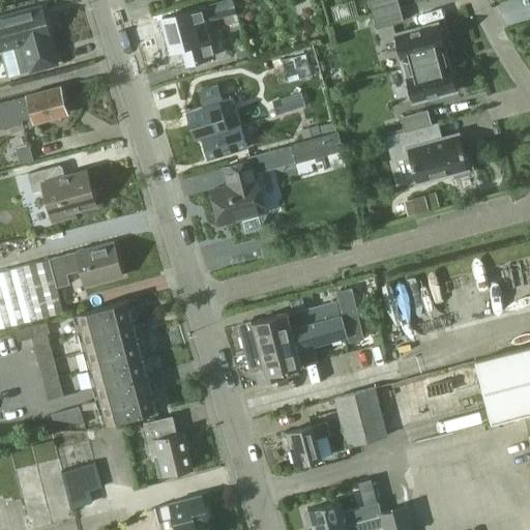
[(189,11),(189,10),(160,19),(170,53),(184,49),(187,63),(214,56),(205,22),(236,13),(232,0),(226,0),(218,2),(204,6),(204,7),(189,11)]
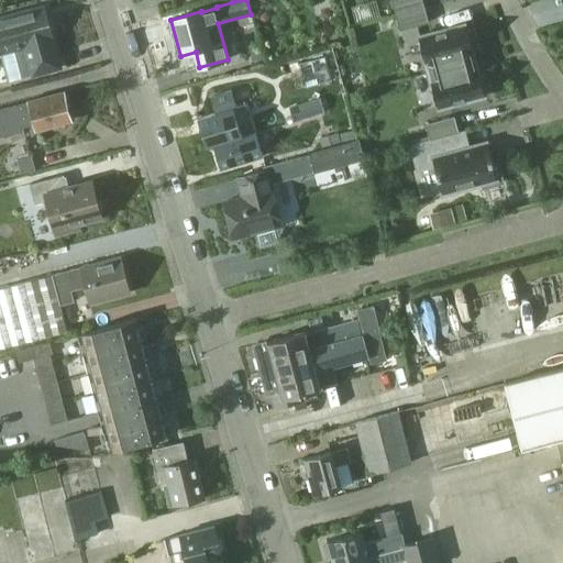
[(424,7),(422,0),(393,0),(397,14),(424,7)]
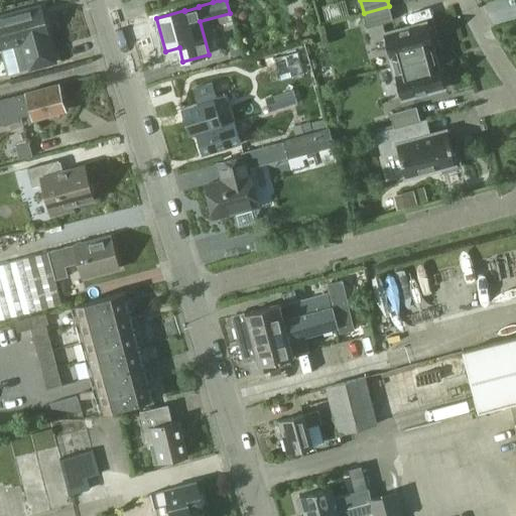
[(39,6),(0,17),(0,50),(13,47),(20,72),(27,70),(27,71),(55,62),(39,6)]
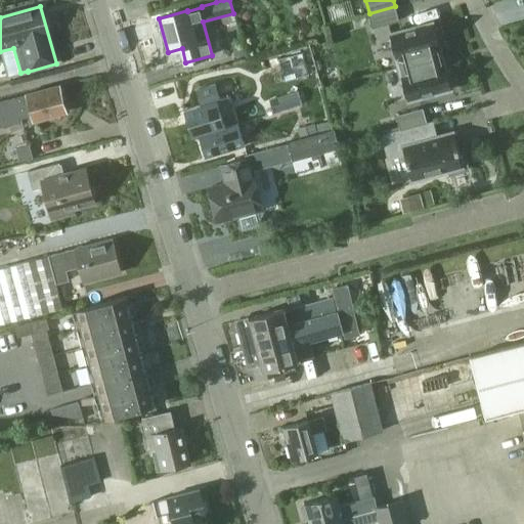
[(369,13),(373,27),(398,19),(395,6),(369,13)]
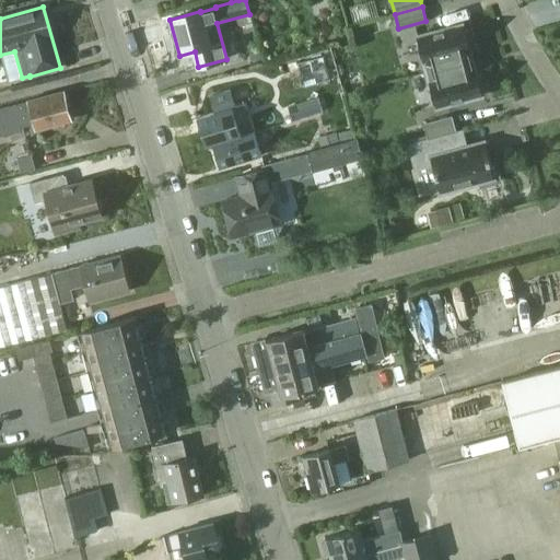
[(426,62),(428,71),(470,60),(468,50),(470,50),(468,44),(473,44),(468,30),(465,31),(463,24),(417,37),(423,62),(426,62)]
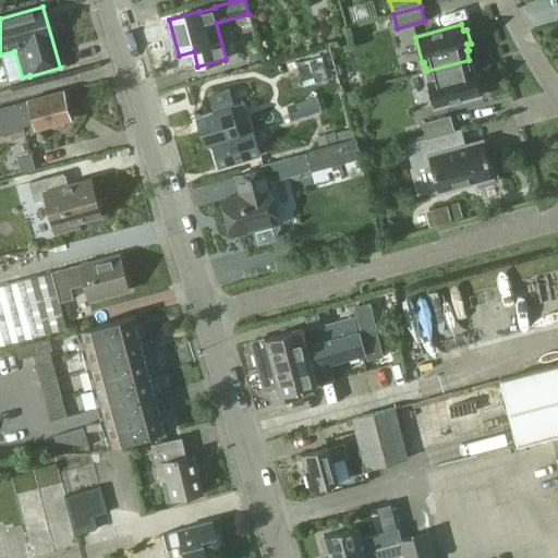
[(322,57),(296,63),(303,86),(328,80),(322,57)]
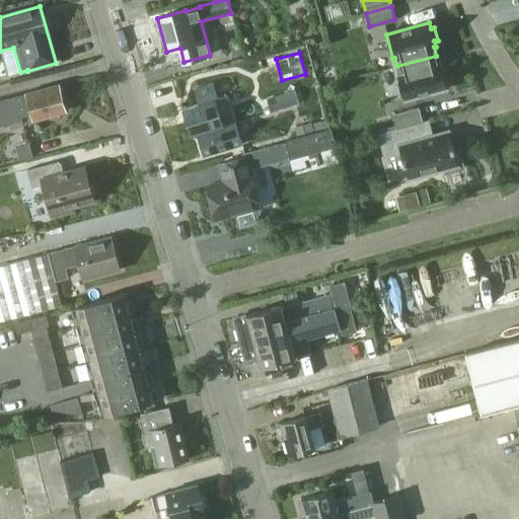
[(440,64),(439,65),(436,56),(396,66),(399,75),(397,76),(403,99),(447,87),(445,82),(449,81),(445,68),(442,69),(440,64)]
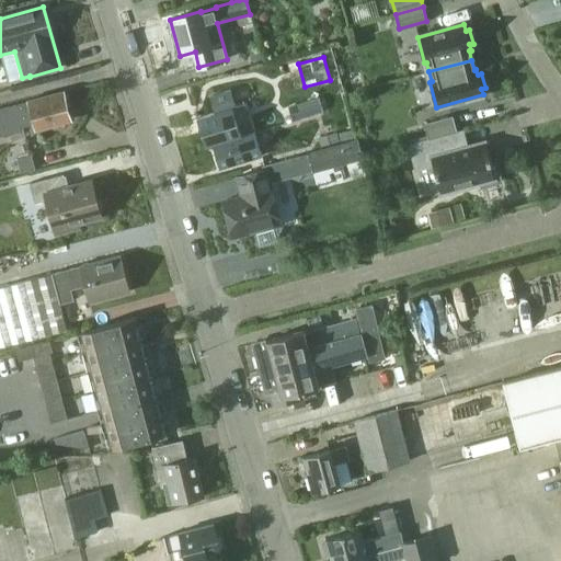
[(64,93),(16,106),(23,128),(35,125),(36,130),(71,121),(68,110),(71,106),(69,96),(65,95),(64,93)]
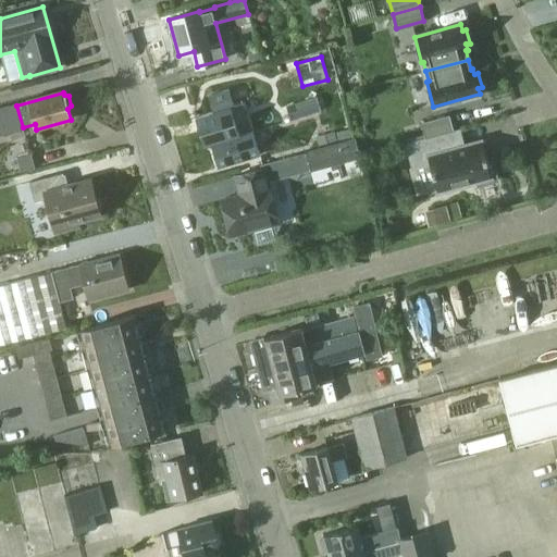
[(317,97),(287,107),(292,120),(321,110),(317,97)]
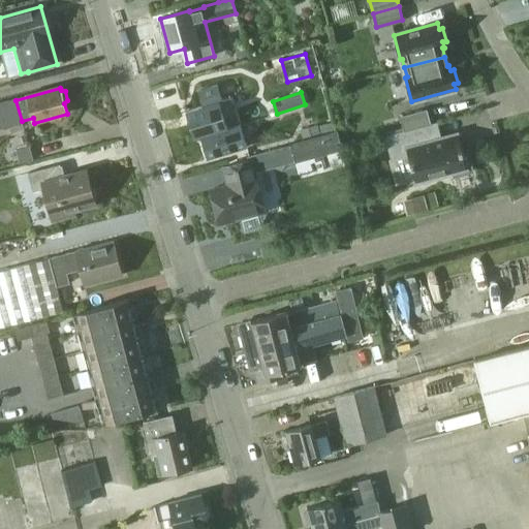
[(218,100),(187,110),(195,136),(201,135),(222,129),(219,118),(236,113),(231,98),(218,102),(218,100)]
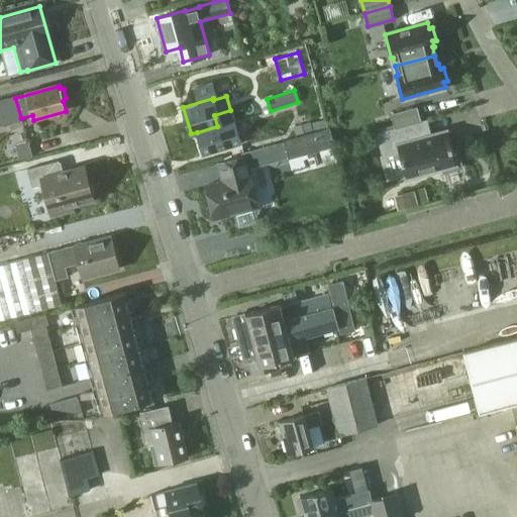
[(15,98),(0,101),(0,125),(22,119),(21,118),(15,98)]
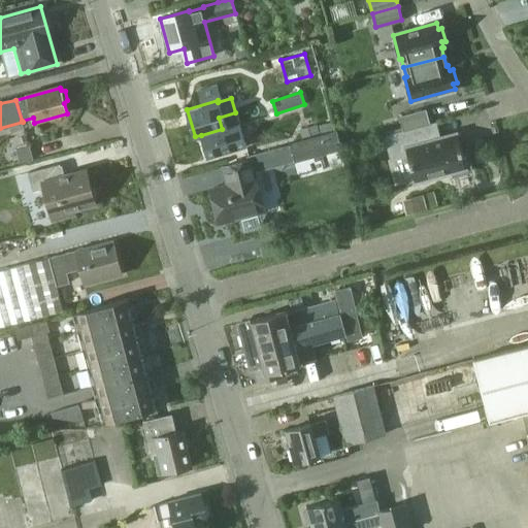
[(430,124),(426,109),(400,117),(404,131),(430,124)]
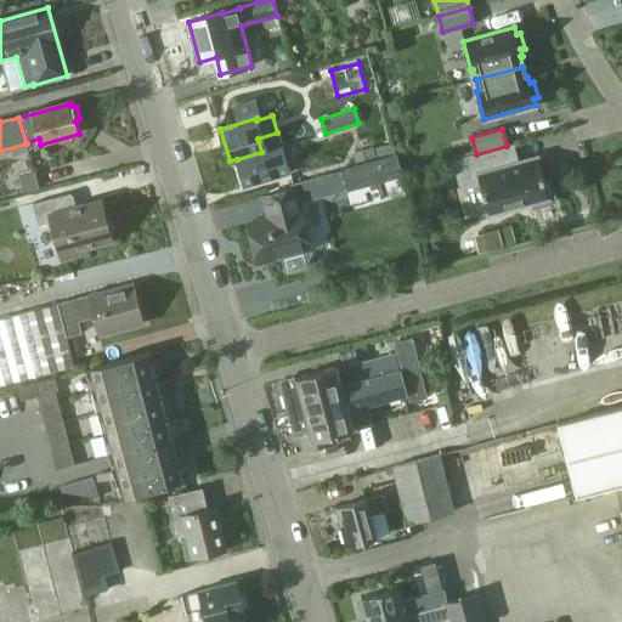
[(261,152),(237,159),(244,185),(290,170),(283,145),(261,152)]
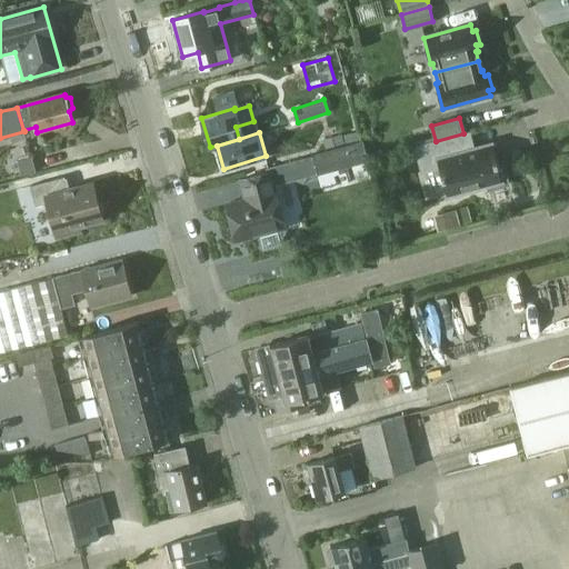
[(463,133),(436,141),(415,146),(422,172),(439,168),(447,196),(487,185),(489,190),(509,185),(503,165),(498,166),(492,145),(468,151),(463,133)]
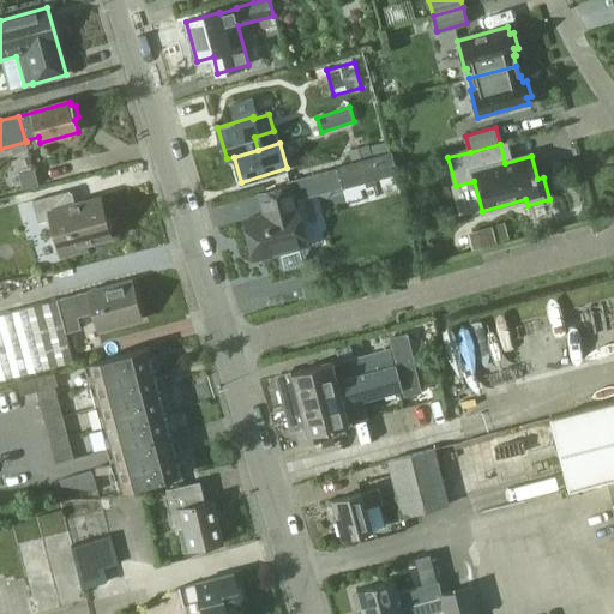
[(34,169),(17,174),(22,191),(38,186),(34,169)]
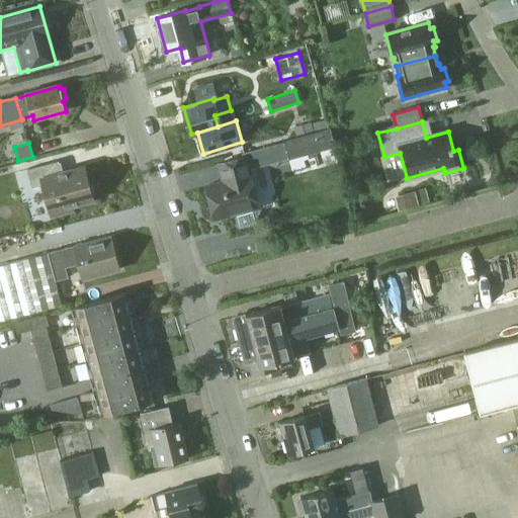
[(219,163),(223,181),(205,186),(206,187),(214,219),(234,213),(238,212),(241,227),(254,223),(261,210),(260,206),(252,172),(250,172),(250,170),(287,160),(284,150),(283,143),(245,154),(245,156),(219,163)]
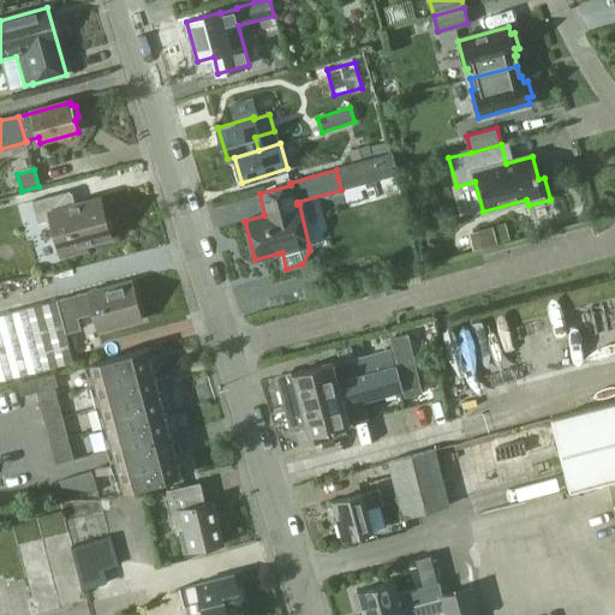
[(33,201),(37,218),(39,222),(52,220),(61,256),(87,249),(85,243),(111,236),(109,231),(113,230),(111,219),(107,220),(101,198),(75,206),(71,191),(33,201)]
